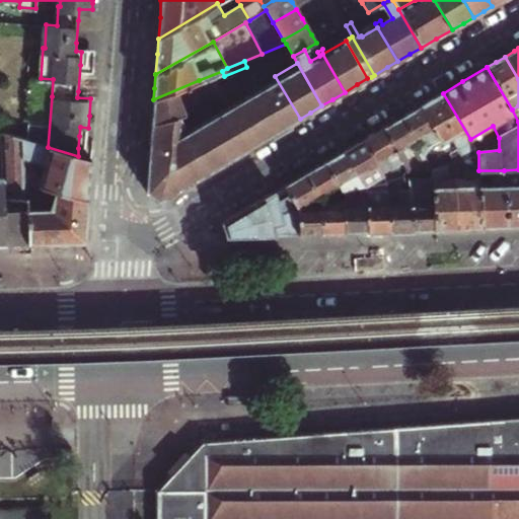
[(300,119),(275,76),(252,88),(277,131),(288,125),(300,119)]
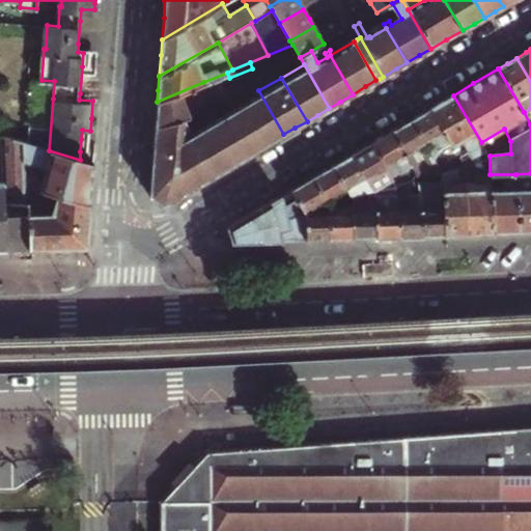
[(210,98),(203,82),(157,102),(156,114),(155,128),(182,112),(192,106),(192,105),(201,101),(210,98)]
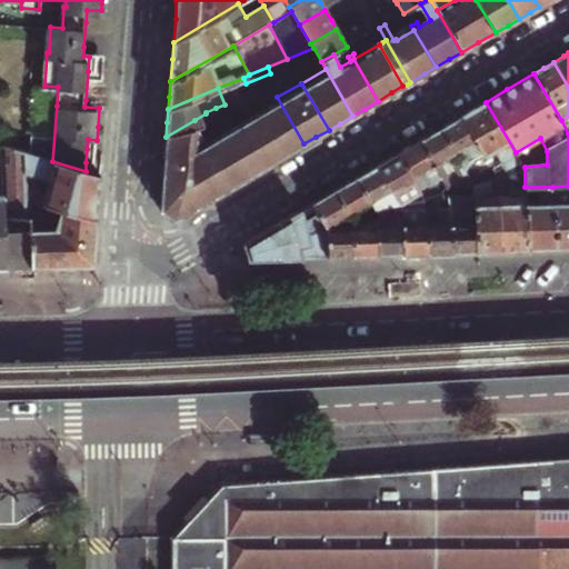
[(277,97),(253,111),(280,158),(293,150),(303,143),(277,97)]
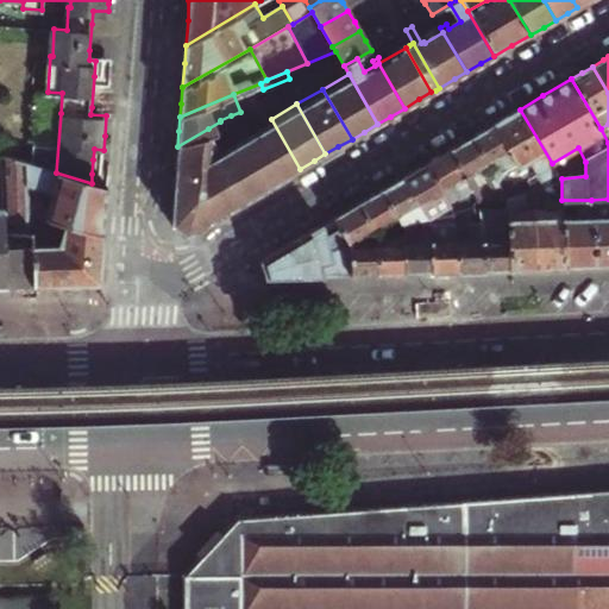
[(494,124),(518,165),(519,167),(528,161),(541,182),(558,173),(552,163),(520,110),(504,118),(494,124)]
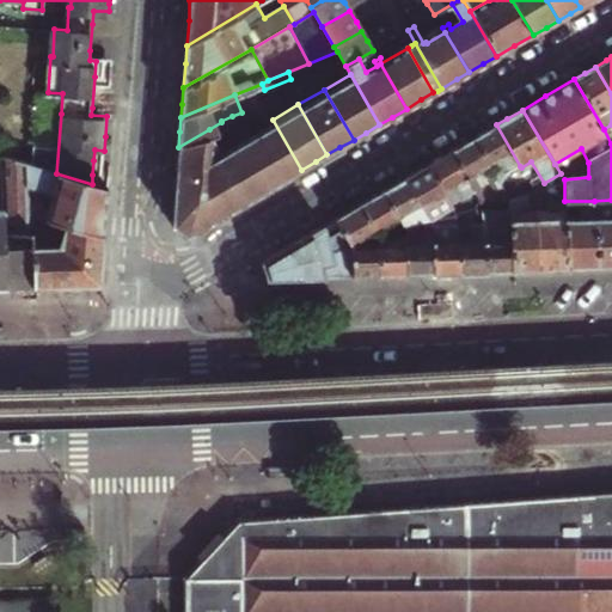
[(221,121),(221,122),(228,134),(237,126),(232,116),(221,121)]
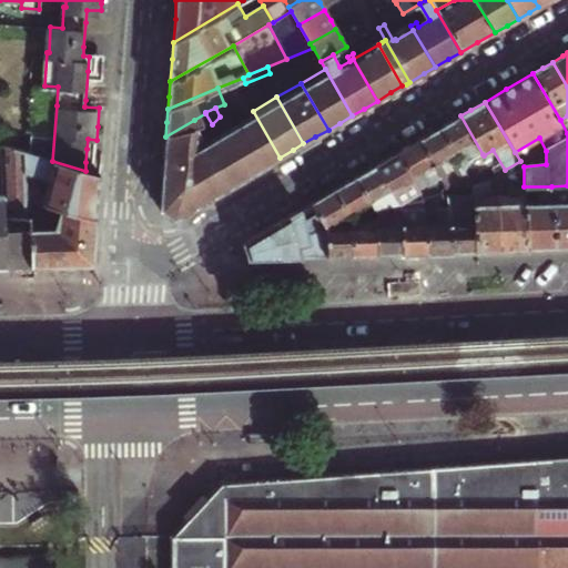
[(253,111),(229,125),(255,171),(266,165),(280,158),(253,111)]
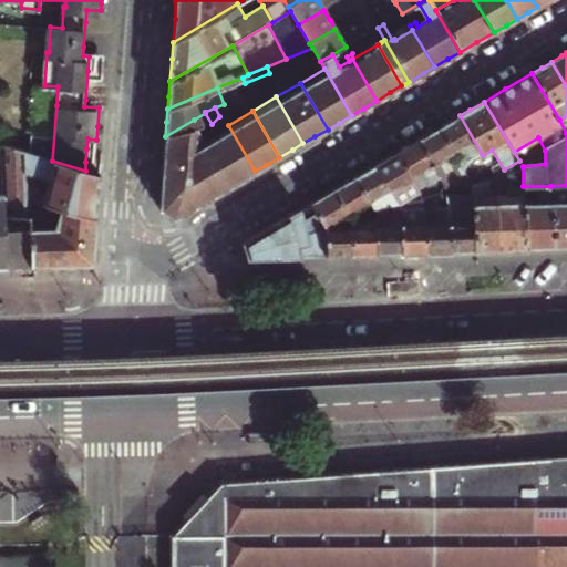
[(450,121),(439,127),(461,166),(462,168),(473,160),(480,155),(482,154),(460,115),(450,121)]
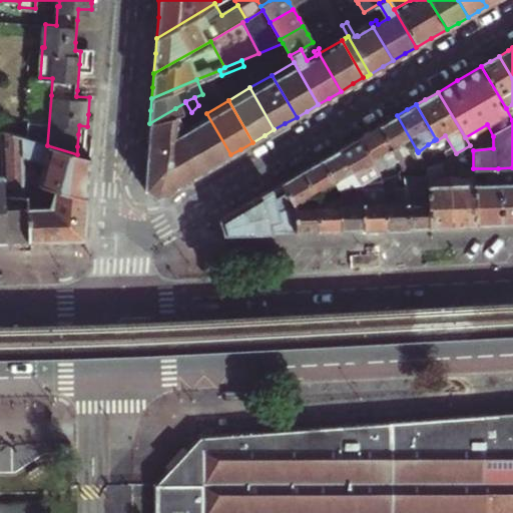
[(175,108),(149,123),(148,136),(147,147),(171,134),(171,124),(180,118),(175,108)]
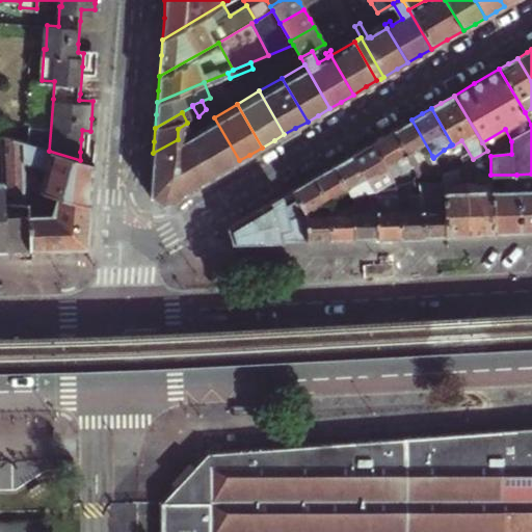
[(239,160),(214,117),(191,130),(217,174),(230,166),(239,160)]
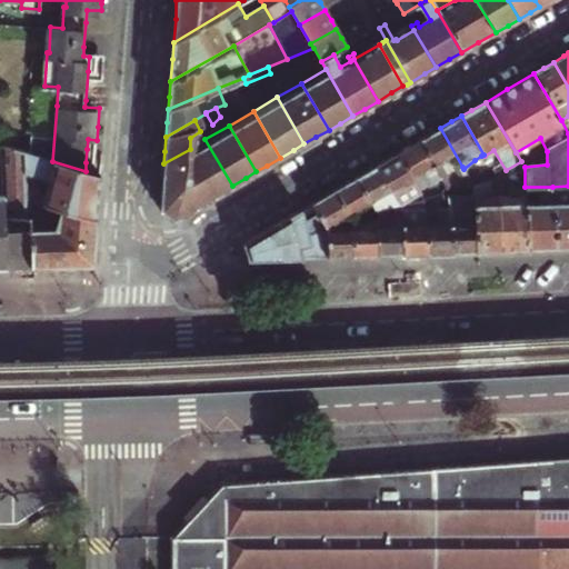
[(429,135),(419,141),(441,180),(445,188),(463,178),(458,169),(462,167),(440,128),(429,135)]
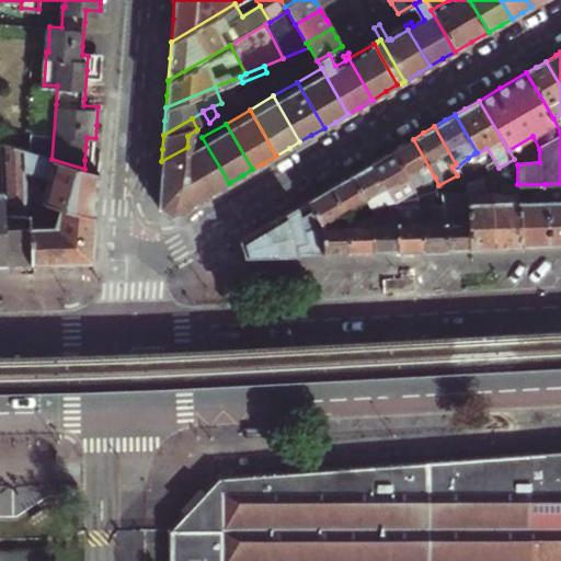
[(198,201),(229,183),(202,137),(187,147),(161,161),(159,186),(158,206),(171,217),(198,201)]
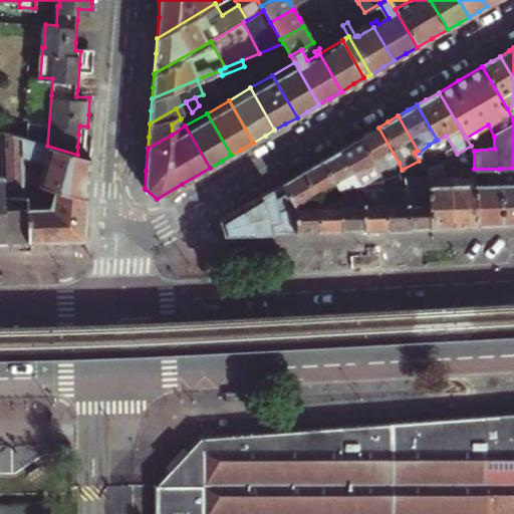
[(359,138),(379,174),(399,163),(378,127),(368,133),(359,138)]
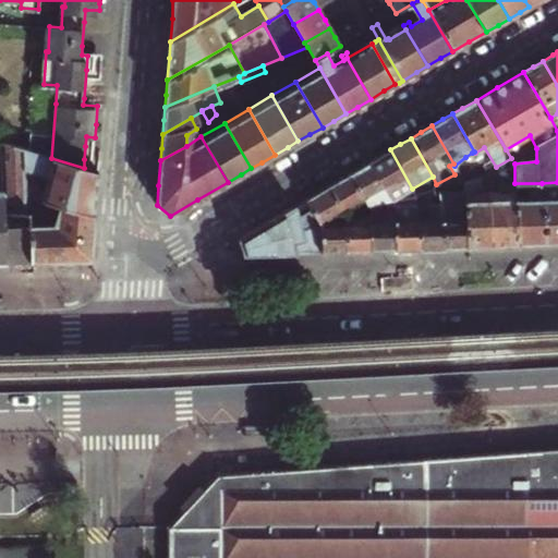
[(84,168),(51,158),(4,144),(0,143),(2,191),(3,214),(29,213),(37,213),(43,213),(47,202),(60,205),(94,216),(96,193),(97,171),(84,168)]
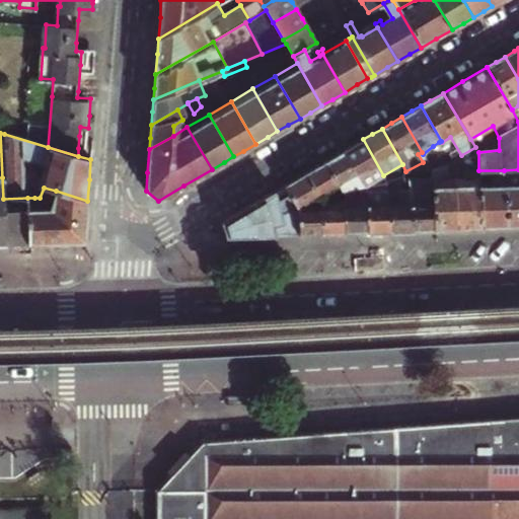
[(352,146),(345,150),(364,186),(383,175),(363,139),(352,146)]
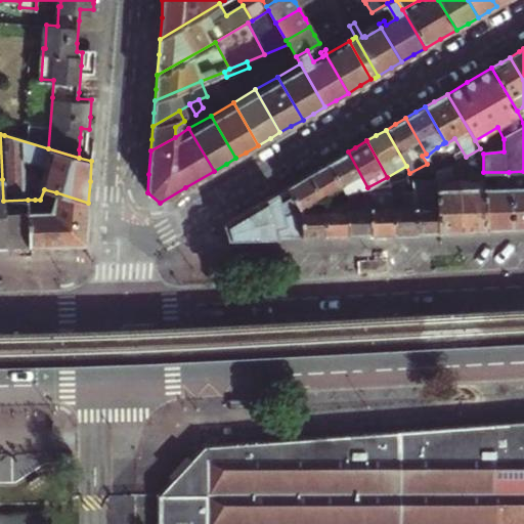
[(435,169),(435,173),(450,173),(454,173),(443,143),(437,147),(427,156),(432,164),(434,168),(435,169)]
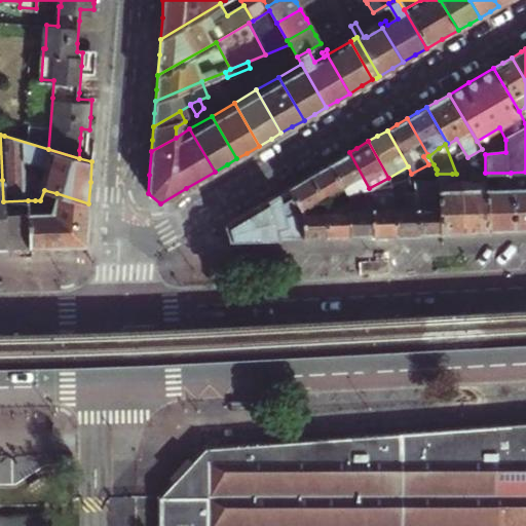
[(370,190),(369,188),(349,152),(338,159),(329,164),(341,186),(347,197),(364,192),(370,190)]
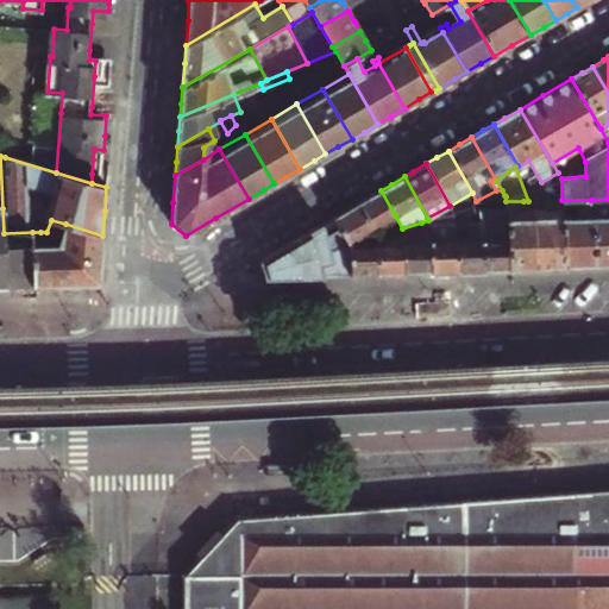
[(395,215),(381,190),(368,198),(357,203),(371,230),(395,215)]
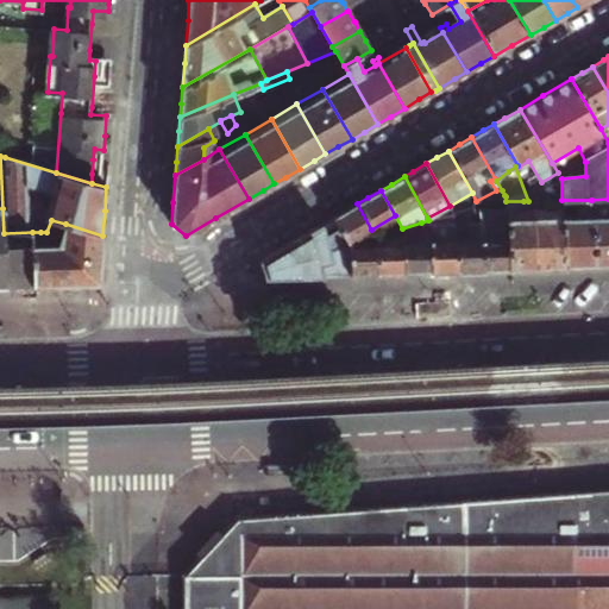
[(508,269),(506,201),(506,196),(497,199),(497,205),(495,205),(495,219),(479,220),(482,270),(495,270),(508,269)]
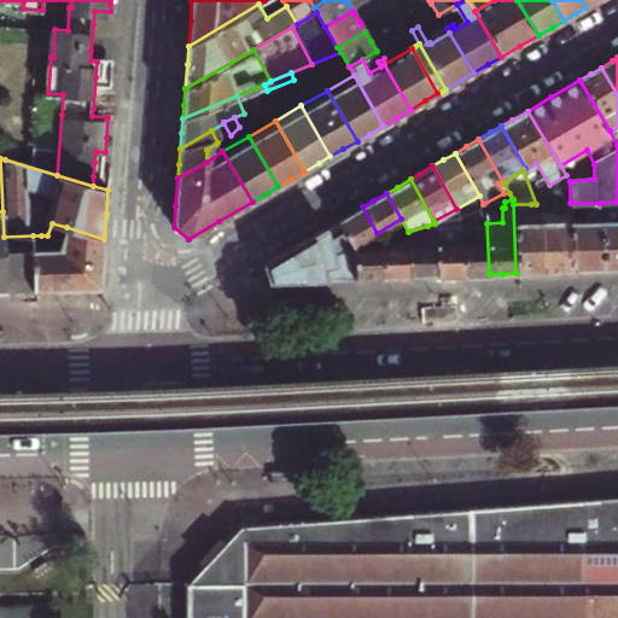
[(561,272),(573,270),(570,203),(542,203),(542,207),(553,207),(553,223),(543,223),(544,272),(561,272)]
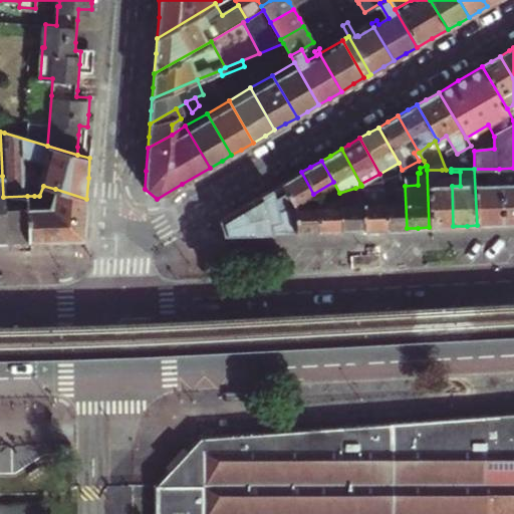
[(502,224),(500,184),(499,169),(474,169),(477,225),(490,225),(502,224)]
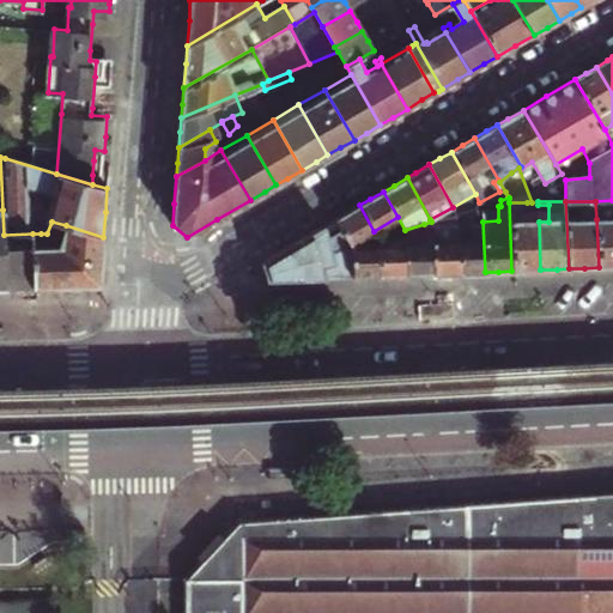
[(527,202),(509,202),(511,271),(526,271),(540,269),(539,222),(539,219),(528,219),(527,202)]
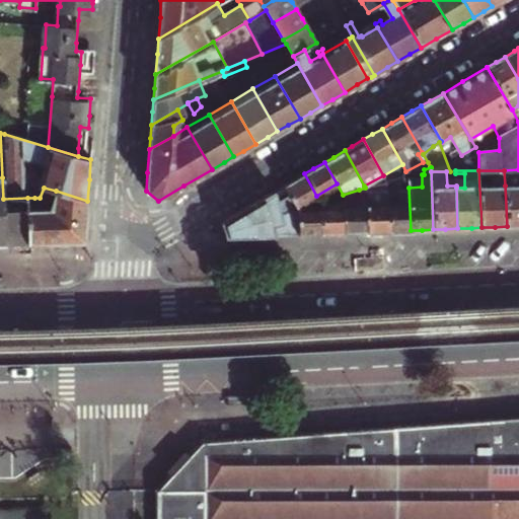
[(316,196),(304,173),(293,180),(283,187),(295,208),(316,196)]
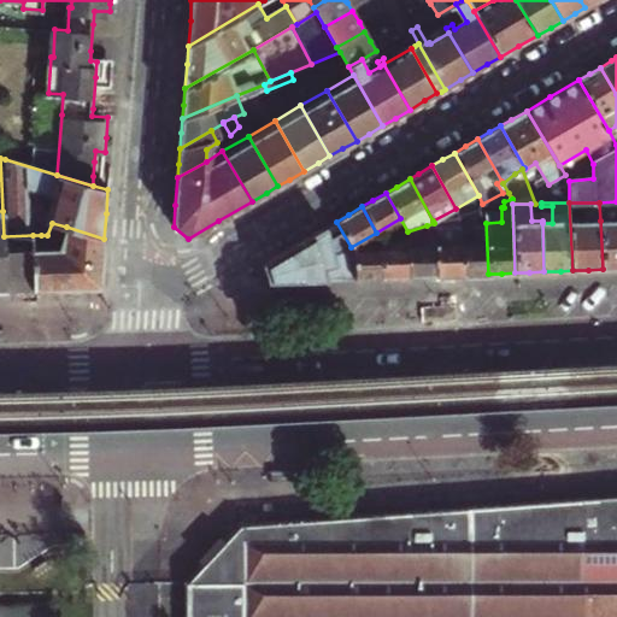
[(4,236),(3,211),(0,211),(0,289),(34,289),(34,250),(33,241),(33,235),(4,236)]
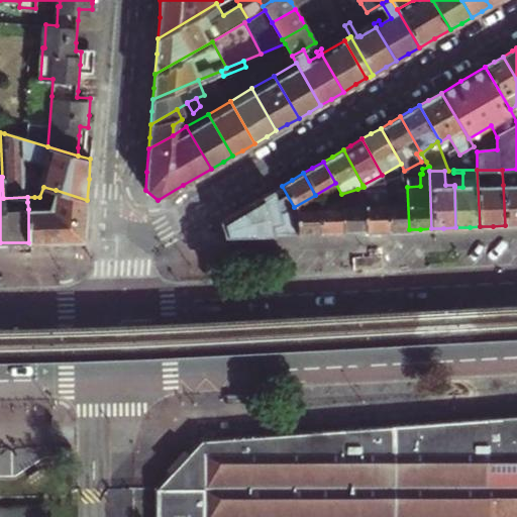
[(516,184),(503,185),(505,225),(516,224),(516,184)]
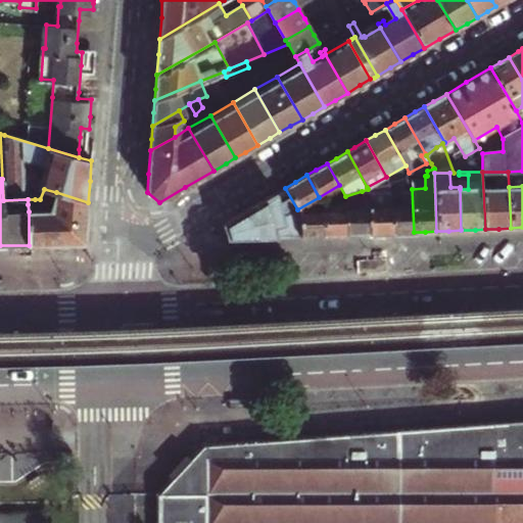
[(297,209),(285,188),(250,208),(224,224),(228,238),(300,236),(298,211),(298,210),(297,209)]
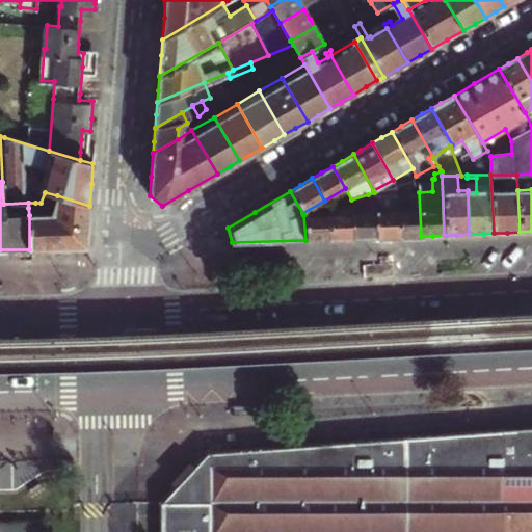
[(396,193),(399,237),(409,236),(421,236),(419,192),(396,193)]
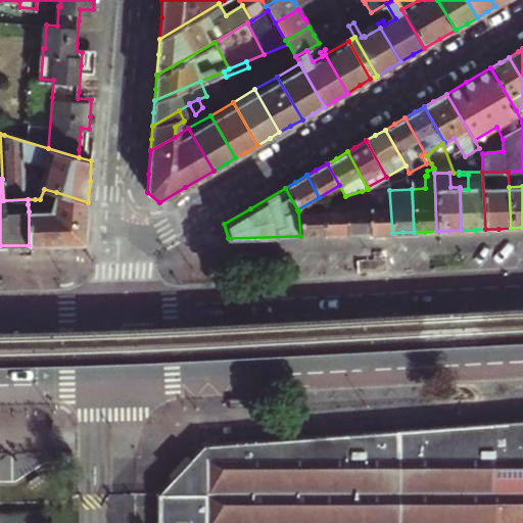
[(368,195),(368,198),(370,234),(381,233),(392,233),(389,190),(368,190),(368,195)]
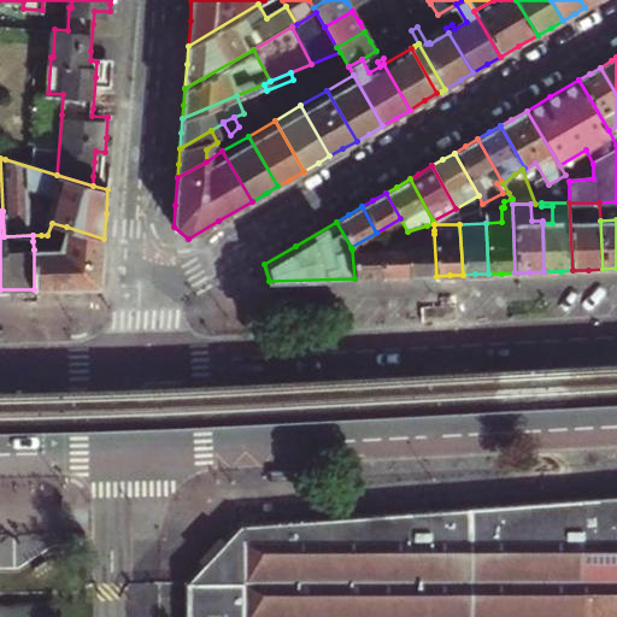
[(101,260),(104,239),(66,227),(59,248),(34,250),(34,289),(100,287),(101,260)]
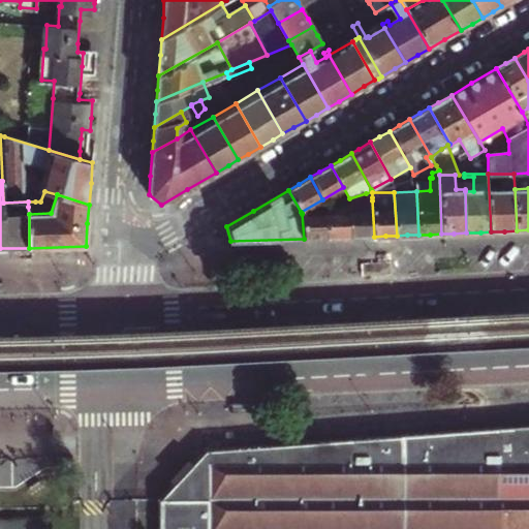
[(374,237),(372,200),(356,201),(356,212),(349,212),(351,237),(365,237),(374,237)]
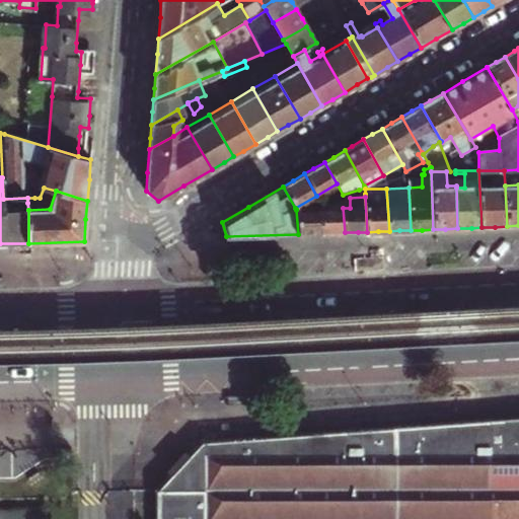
[(345,232),(343,208),(320,209),(321,233),(334,233),(345,232)]
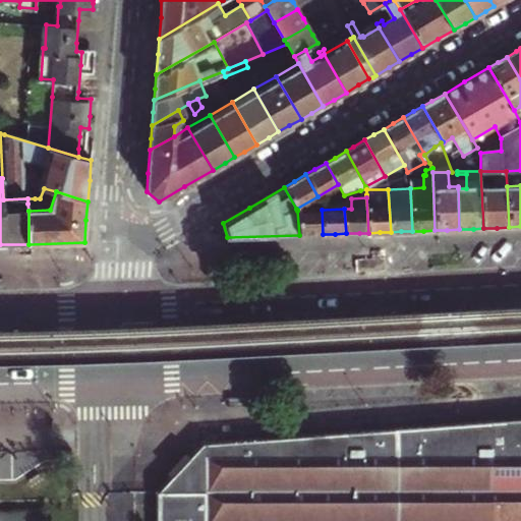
[(323,234),(322,210),(297,211),(299,235),(310,235),(323,234)]
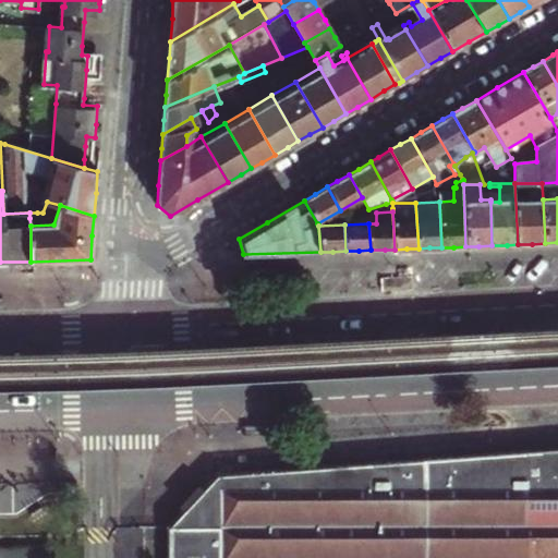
[(557,557),(557,449),(531,451),(463,457),(463,557),(557,557)]
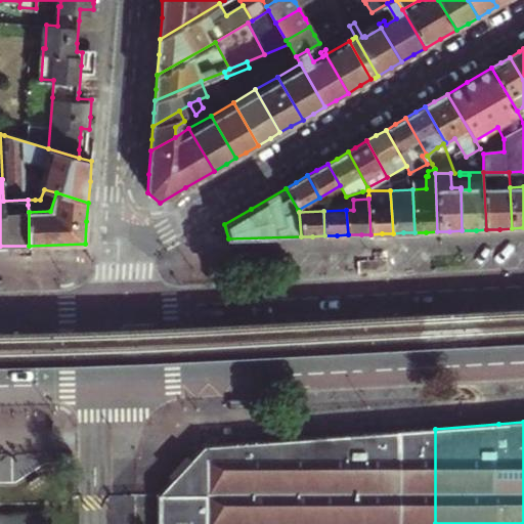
[(435,523),(435,429),(204,445),(159,494),(159,523),(435,523)]
